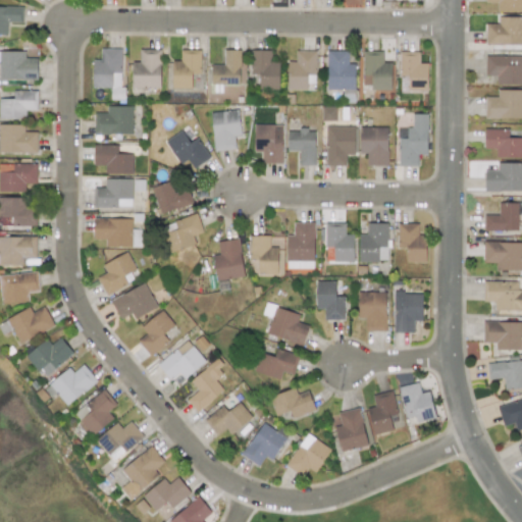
[(521,0),(485,0),(485,2),(497,3),(497,11),(521,11),(521,0)]
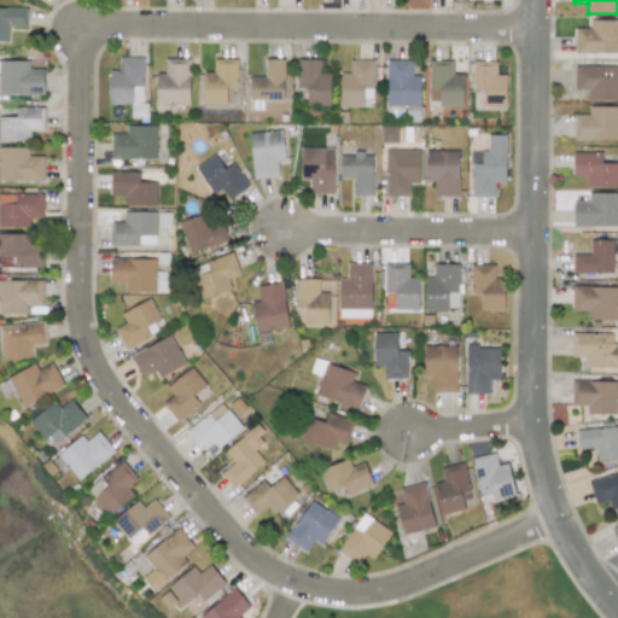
[(28,9),(0,7),(0,41),(9,41),(9,27),(27,27),(28,9)]
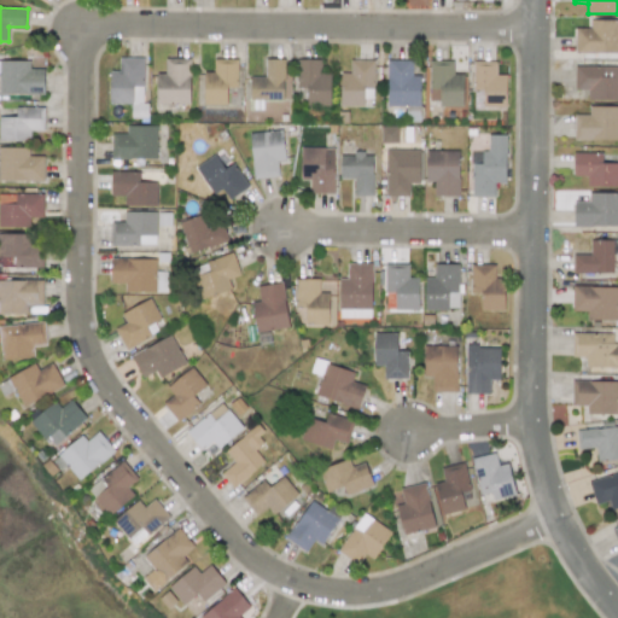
[(617,19),(589,19),(589,29),(575,29),(575,53),(617,52),(617,19)]
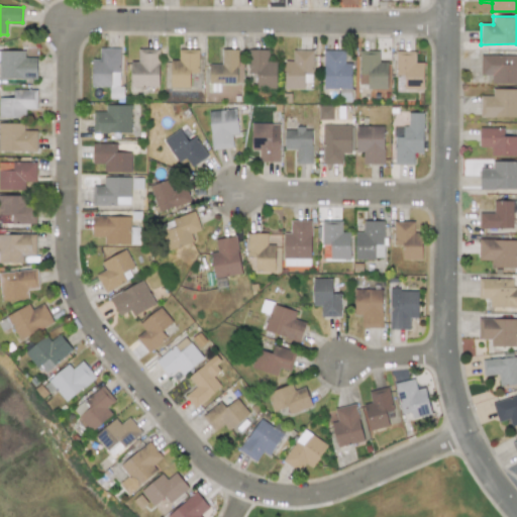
[(119,48),(99,48),(99,59),(91,59),(91,86),(119,87),(119,48)]
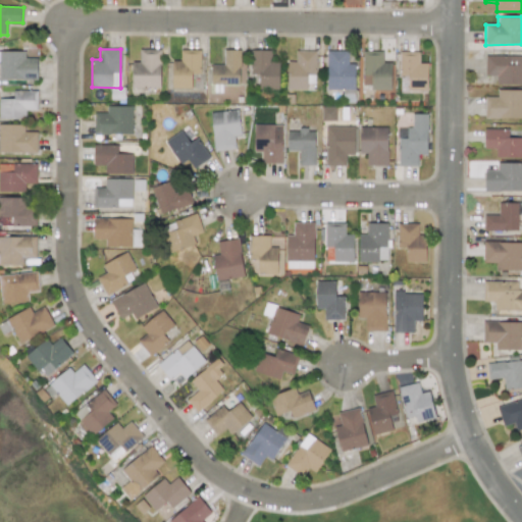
[(159,88),(160,49),(139,49),(139,62),(132,62),(132,88),(159,88)]
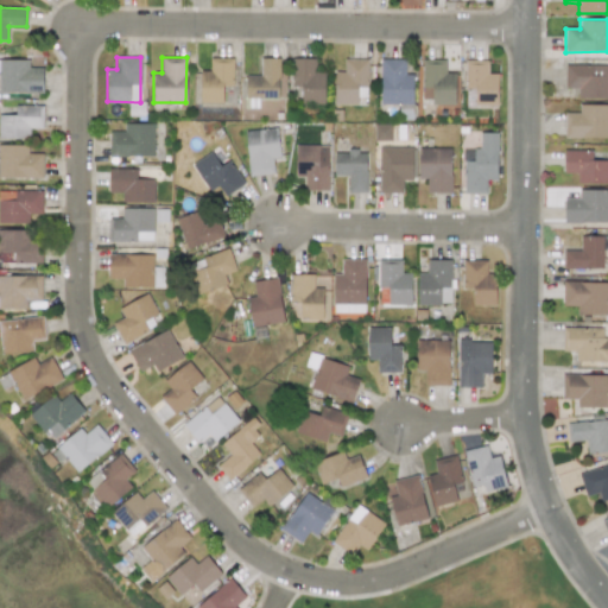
[(223,103),(223,86),(233,86),(233,58),(210,57),(210,71),(200,71),(198,102),(223,103)]
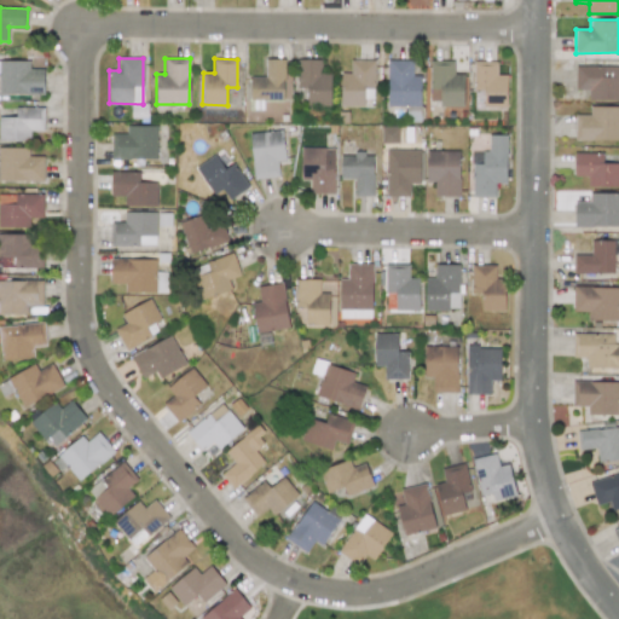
[(250,99),(283,100),(284,58),(265,58),(265,77),(250,76),(250,99)]
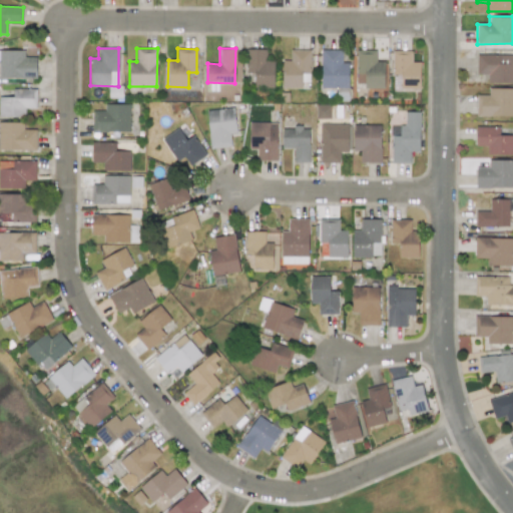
[(274,88),(274,60),(267,60),(266,49),(246,49),(246,73),(253,73),(254,88),(274,88)]
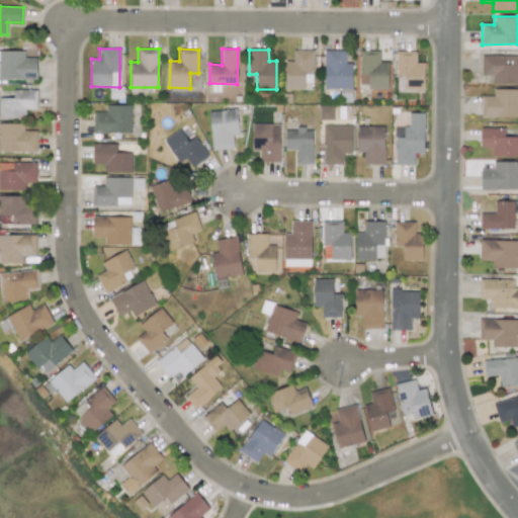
[(284,87),(313,87),(313,50),(293,50),(293,62),(284,62),(284,87)]
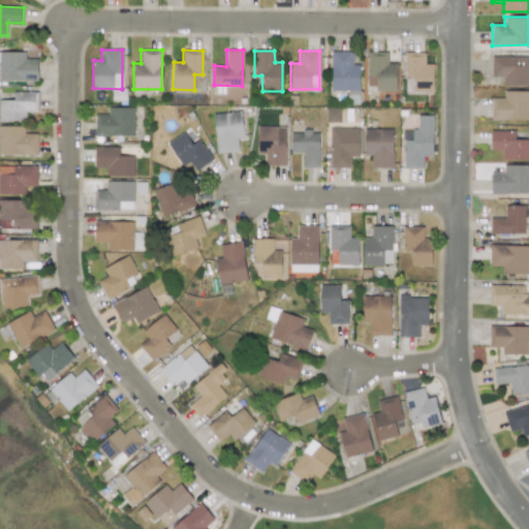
[(25,52),(0,52),(0,80),(37,81),(37,59),(25,59),(25,52)]
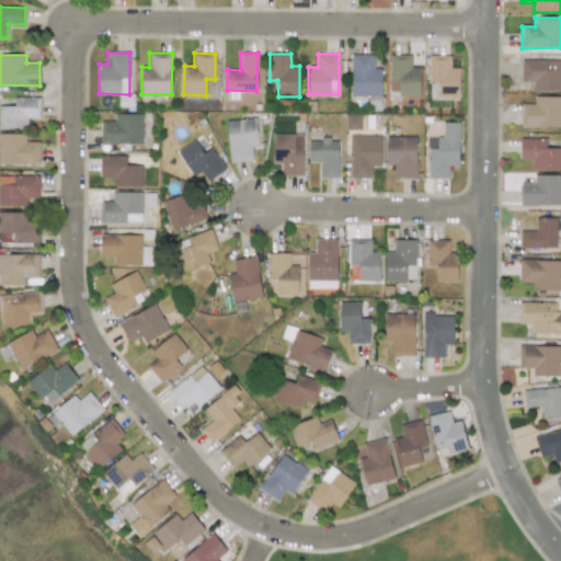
[(374,55),(351,55),(351,96),(380,96),(381,68),(374,68),(374,55)]
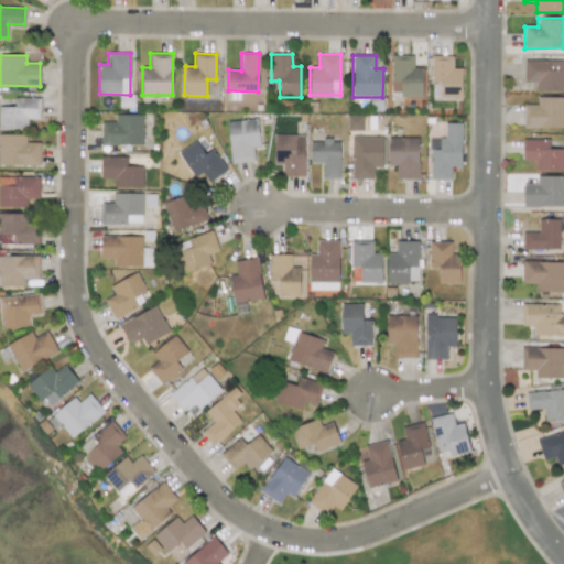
[(422,97),(422,67),(413,67),(413,55),(392,55),(391,93),(400,93),(400,97),(422,97)]
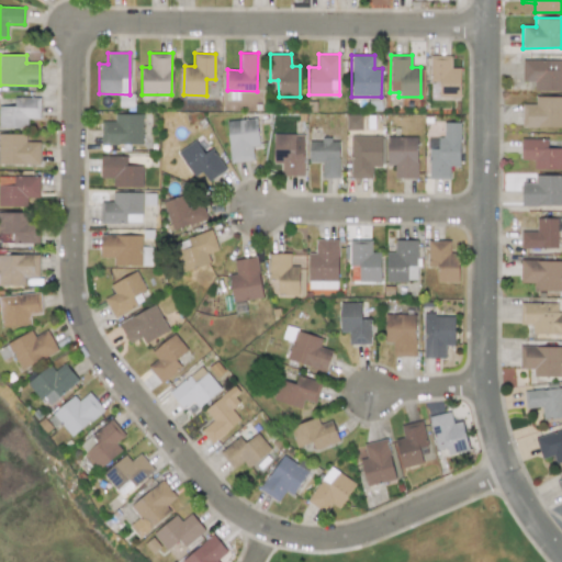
[(460,68),(451,68),(450,56),(428,56),(429,82),(438,82),(439,98),(460,98),(460,68)]
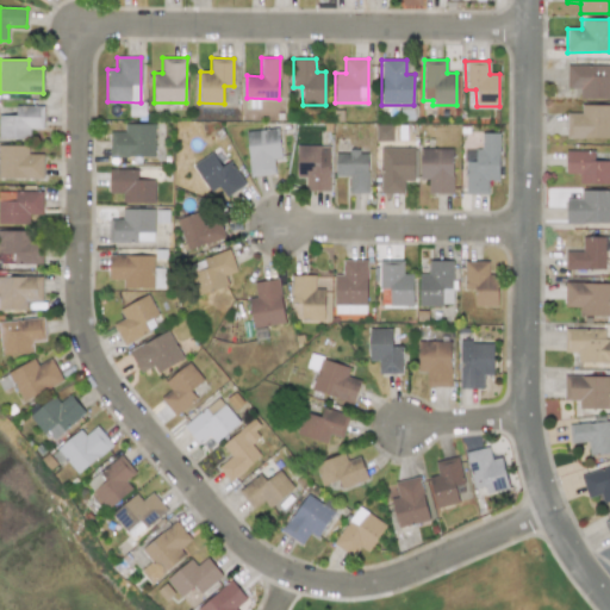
[(566,89),(579,89),(579,99),(609,99),(609,64),(567,64),(566,89)]
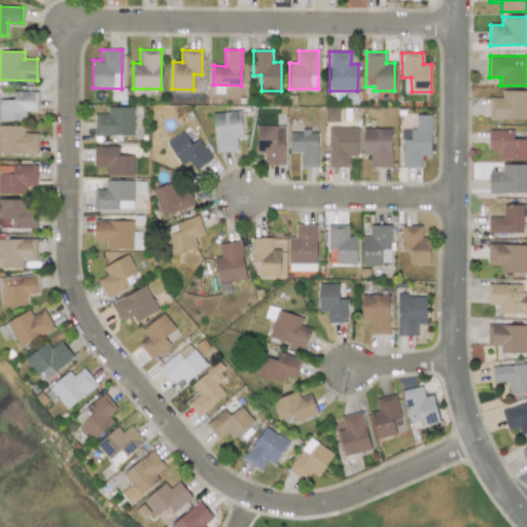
[(526,91),(502,91),(502,98),(489,98),(489,119),(526,119),(526,91)]
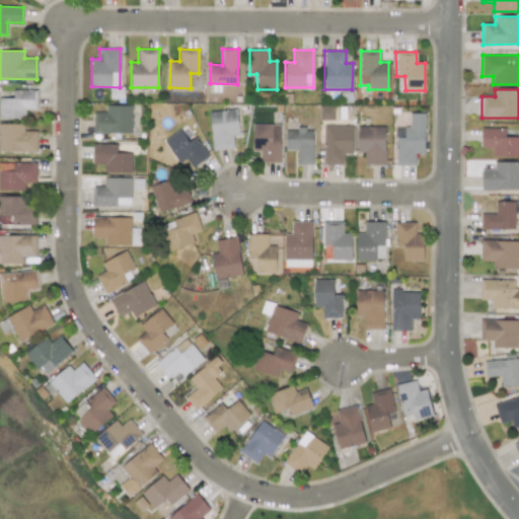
[(36,110),(36,90),(13,90),(13,98),(0,98),(0,118),(24,118),(25,109),(36,110)]
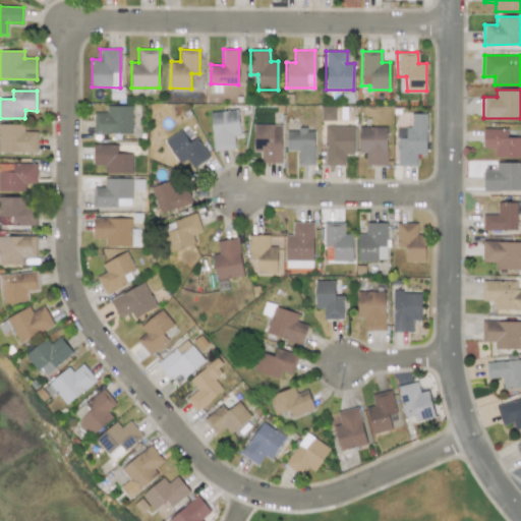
[(94,133),(131,133),(132,106),(106,106),(106,113),(94,113),(94,133)]
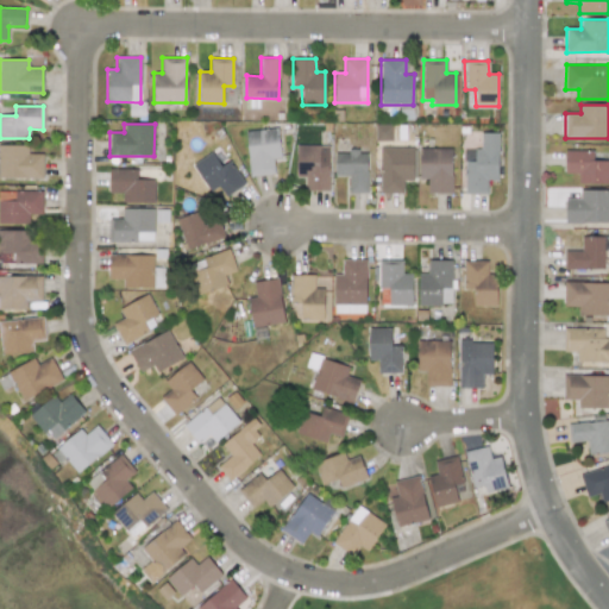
[(391,140),(391,124),(375,124),(375,140),(391,140)]
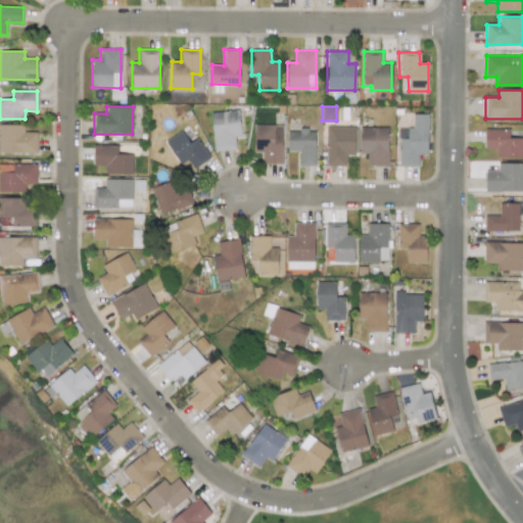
[(234,136),(240,136),(239,110),(211,111),(212,150),(235,150),(234,136)]
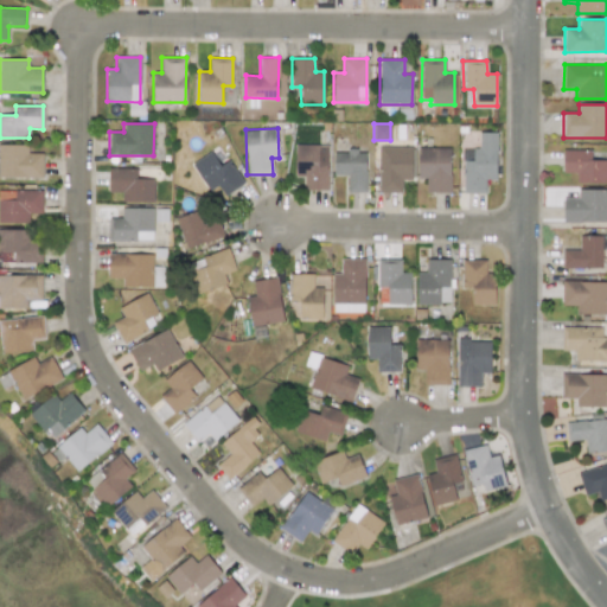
[(486,193),(486,180),(496,180),(497,133),(479,132),(479,148),(473,148),(472,161),(462,161),(462,193),(486,193)]
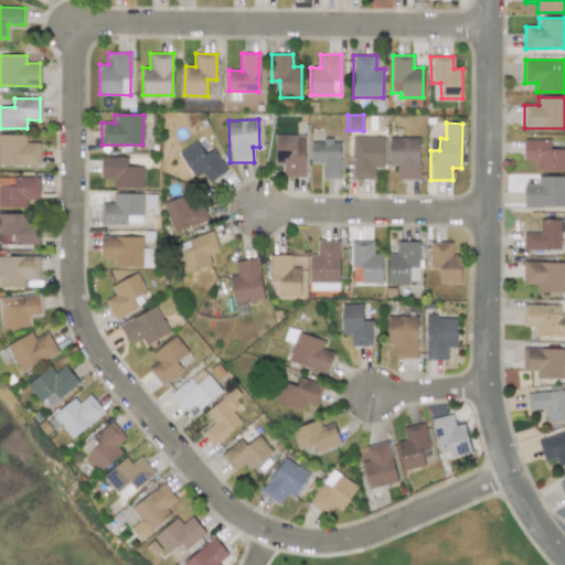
[(0,166),(39,166),(40,142),(25,142),(25,135),(0,135),(0,166)]
